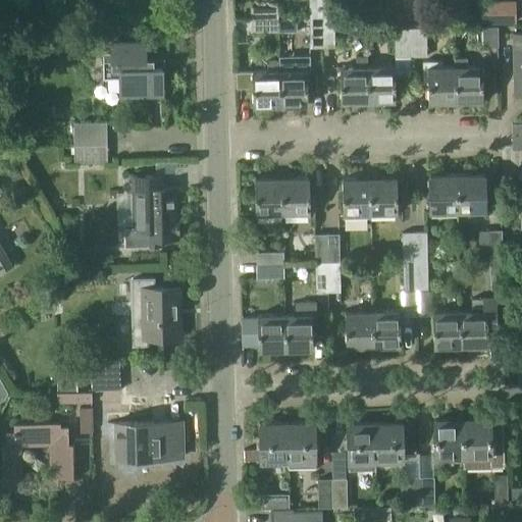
[(308,0),(309,17),(322,17),(321,0),(308,0)]
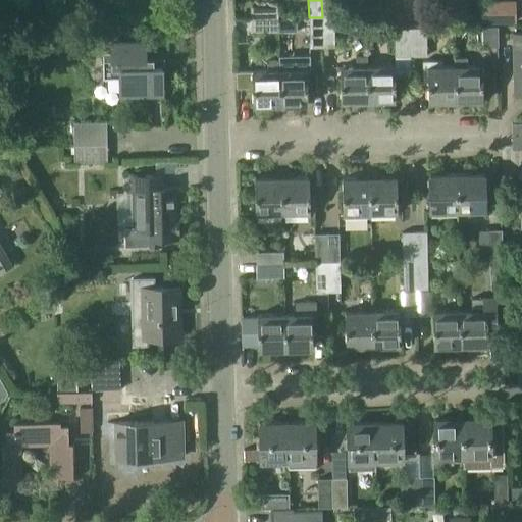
[(358,0),(344,0),(344,10),(351,16),(360,16),(363,13),(363,4),(358,0)]
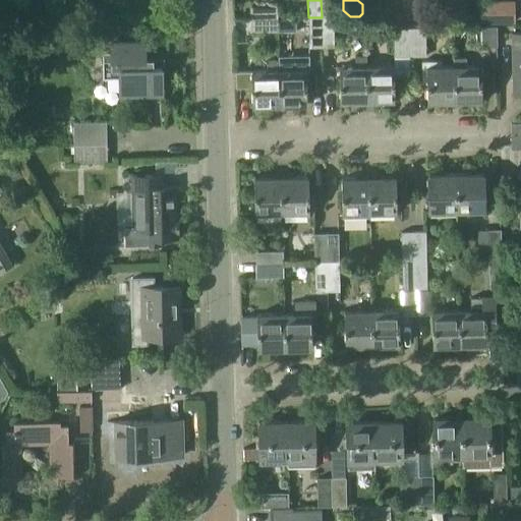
[(479,0),(480,23),(515,23),(514,0),(479,0)]
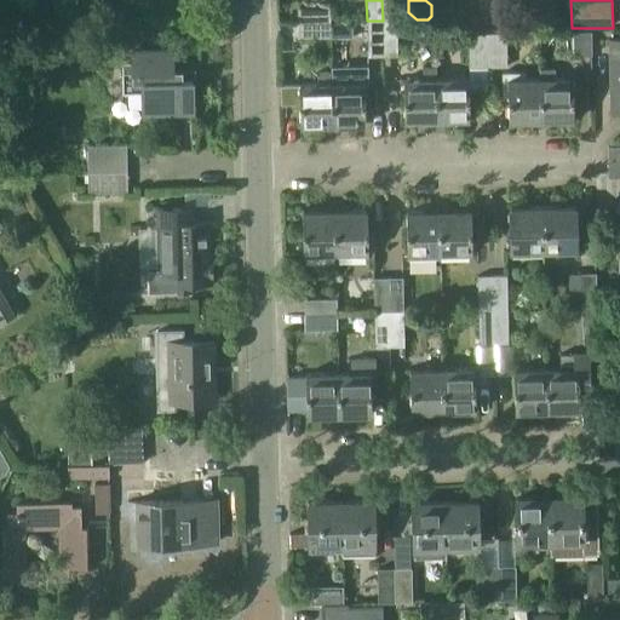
[(298,7),(298,22),(331,22),(331,7),(298,7)]
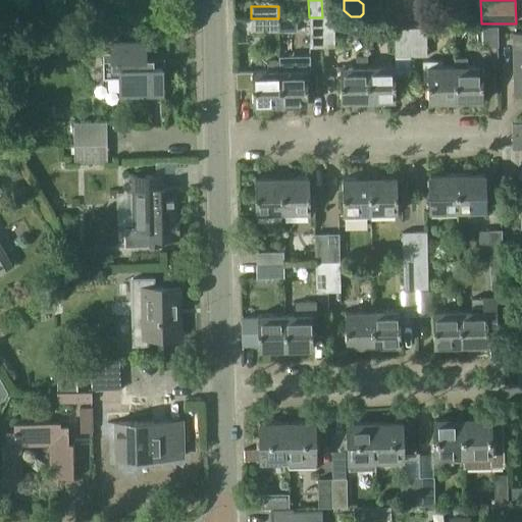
[(334,16),(322,17),(323,47),(334,47),(334,16)]
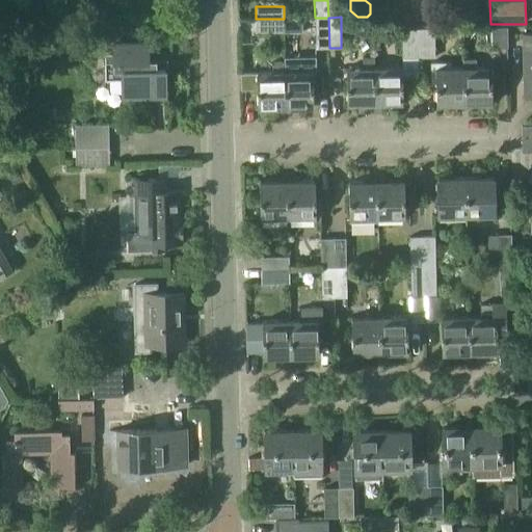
[(329,48),(328,18),(315,18),(316,48),(329,48)]
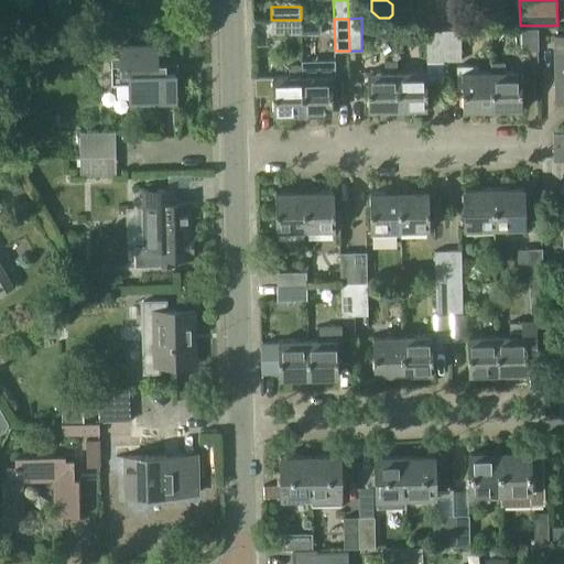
[(301,33),(301,20),(271,20),(271,34),(301,33)]
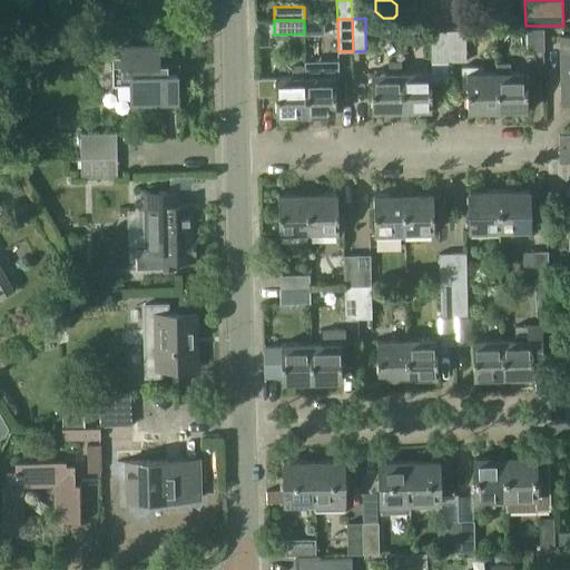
[(324,21),(305,21),(305,35),(324,33),(324,21)]
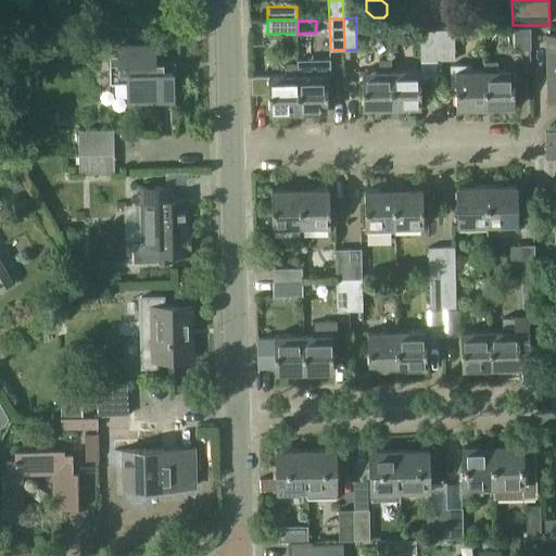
[(531,49),(531,27),(513,27),(513,50),(531,49)]
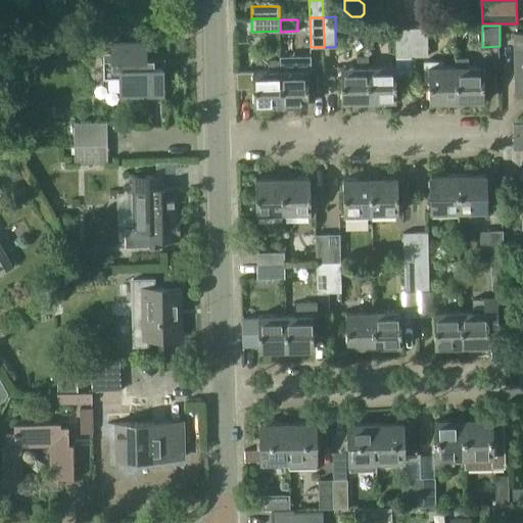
[(412,27),(394,28),(395,56),(412,56),(412,27)]
